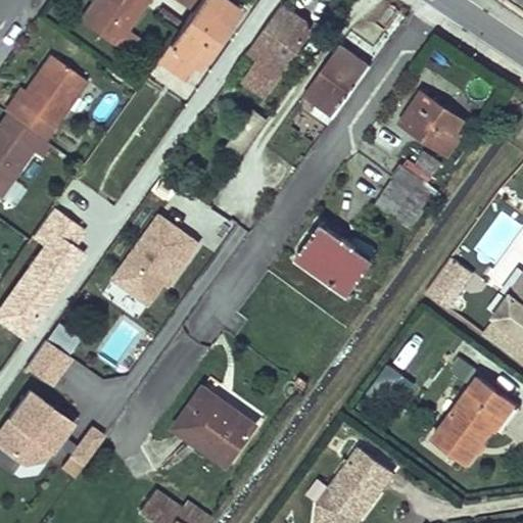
[(90,0),(77,19),(114,46),(126,29),(147,0),(90,0)]
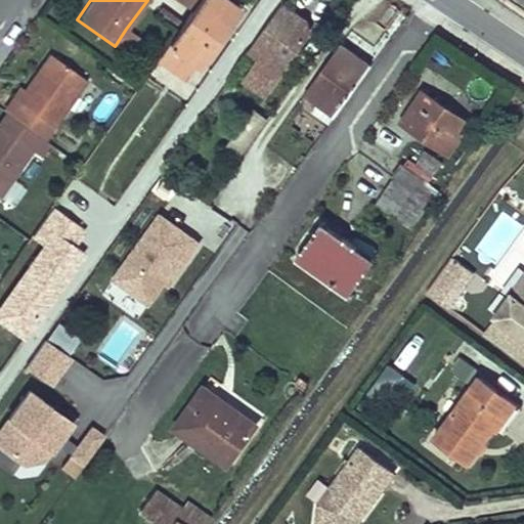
[(161,53),(155,61),(184,82),(235,10),(221,0),(198,0),(190,11),(183,23),(161,53)]
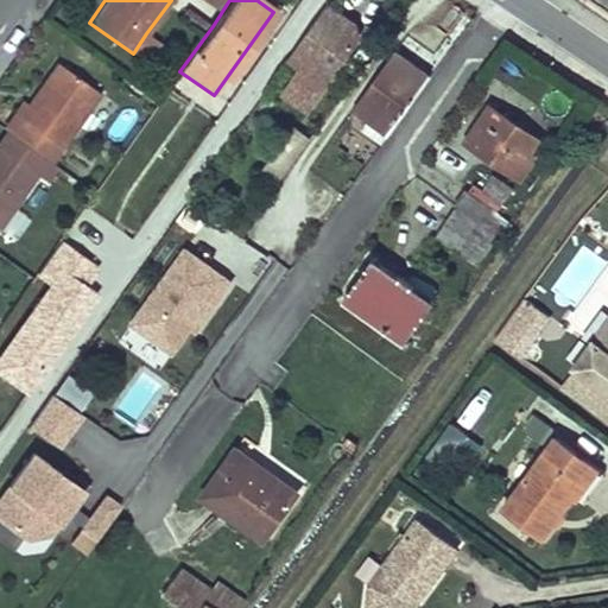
[(328,6),(289,61),(303,71),(296,82),(317,97),(339,68),(324,58),(349,23),(328,6)]
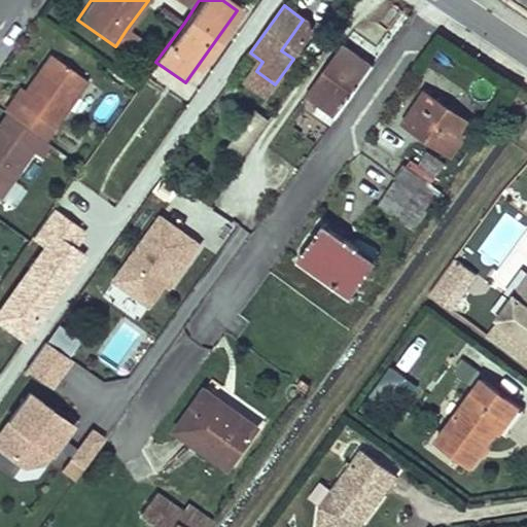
[(127,29),(115,46),(126,54),(138,38),(127,29)]
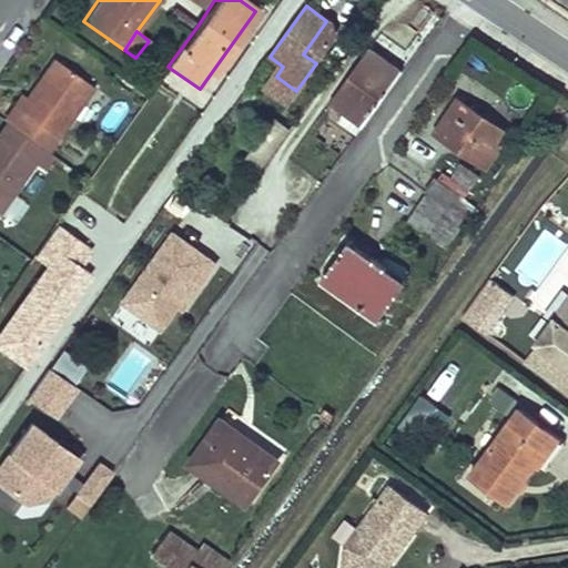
[(345,113),(363,127),(384,99),(402,74),(369,50),(331,103),(345,113)]
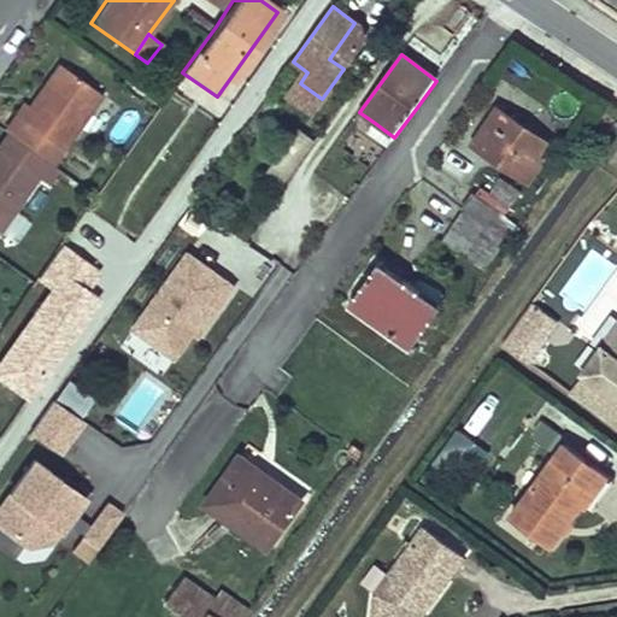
[(16,117),(5,131),(10,134),(53,165),(101,95),(58,64),(36,93),(53,106),(35,130),(16,117)]
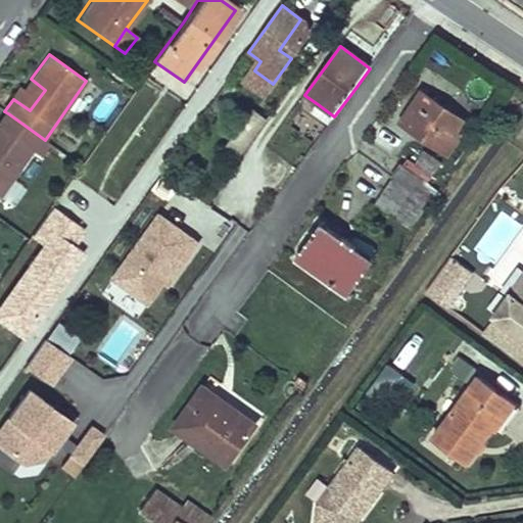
[(20,88),(13,99),(30,110),(45,90),(31,79),(24,89),(20,88)]
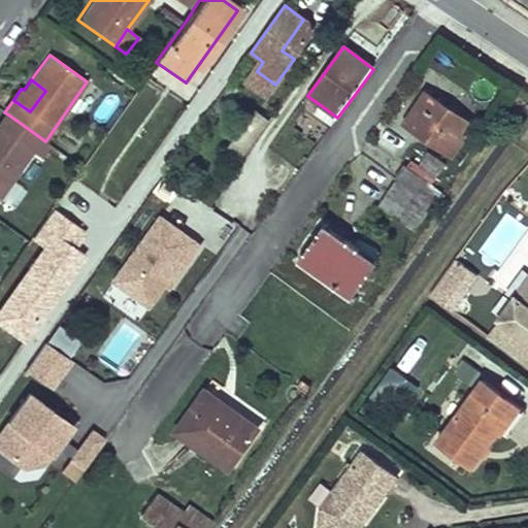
[(427,102),(423,98),(405,124),(453,156),(466,136),(460,132),(468,122),(431,96),(427,102)]
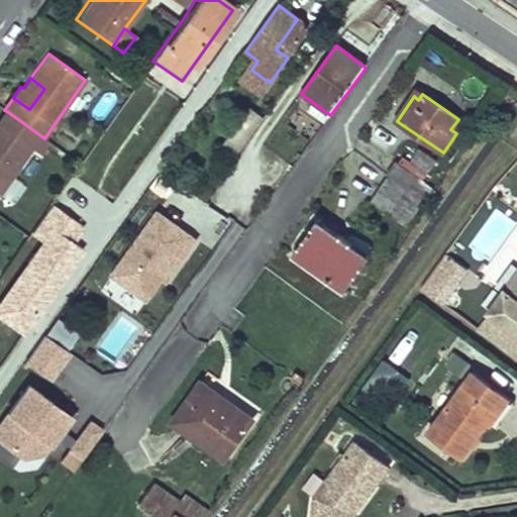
[(330,115),(314,103),(308,111),(325,124),(330,115)]
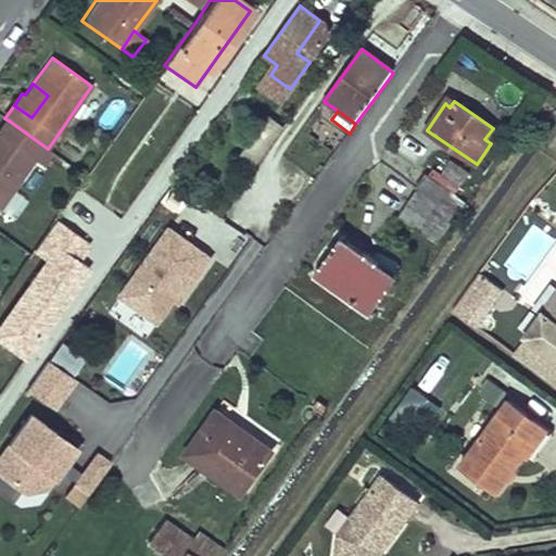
[(0,156),(0,209),(35,162),(43,168),(54,154),(48,149),(9,121),(0,130),(0,135),(10,142),(0,156)]
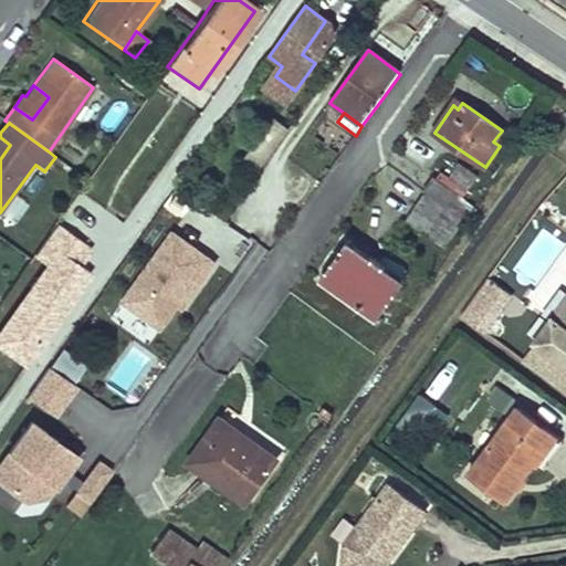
[(0,159),(10,145),(0,137),(0,159)]
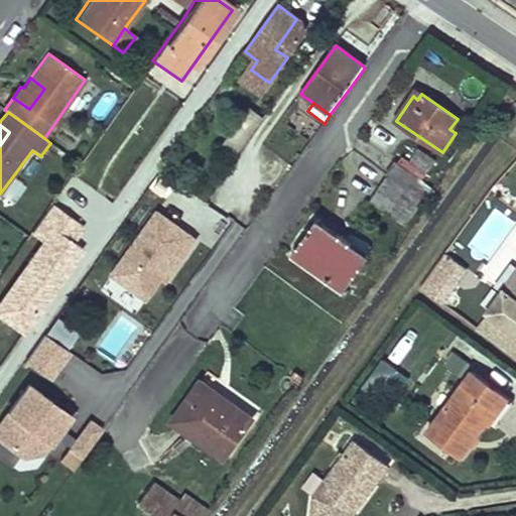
[(398,163),(389,177),(423,202),(433,188),(398,163)]
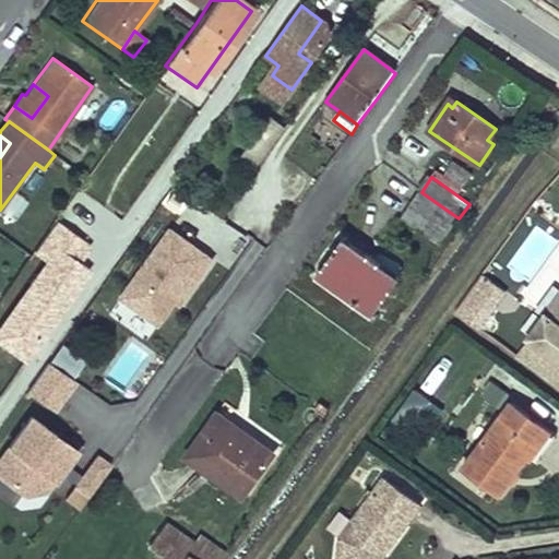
[(27,201),(14,191),(0,210),(0,211),(14,221),(27,201)]
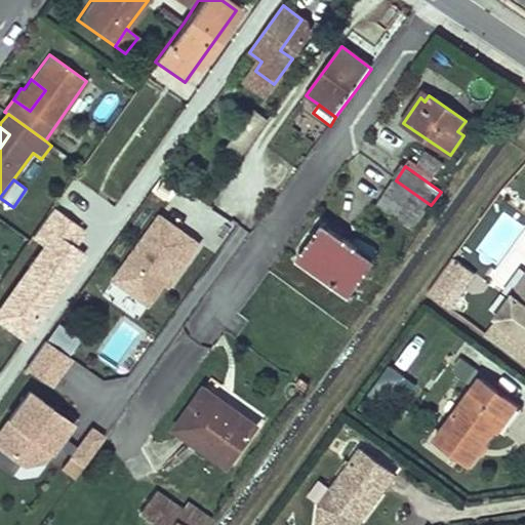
[(431,205),(396,180),(377,205),(413,230),(431,205)]
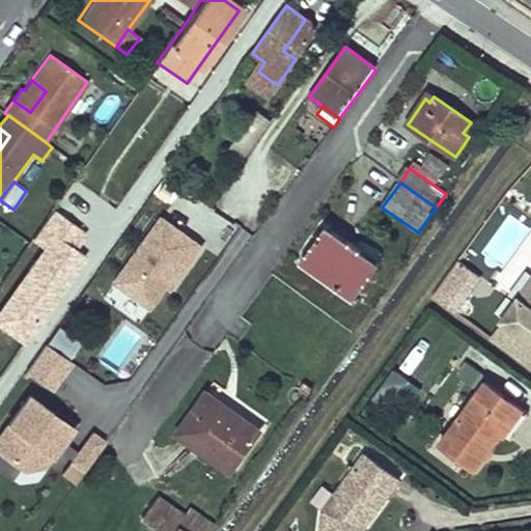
[(202,247),(163,219),(116,283),(151,308),(168,285),(173,288),(202,247)]
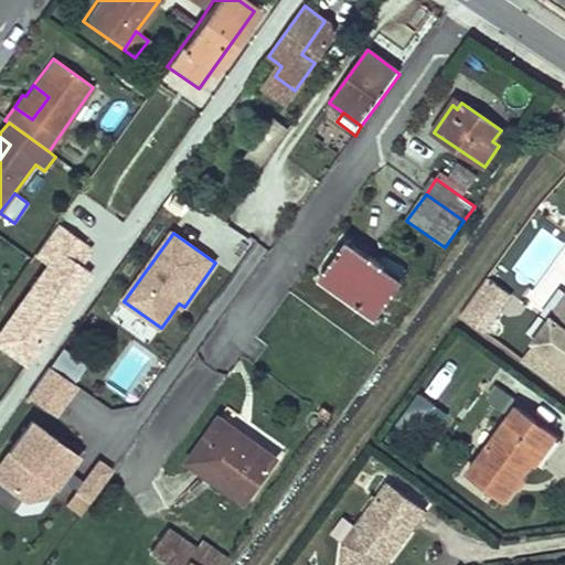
[(55,236),(40,259),(59,275),(76,251),(55,236)]
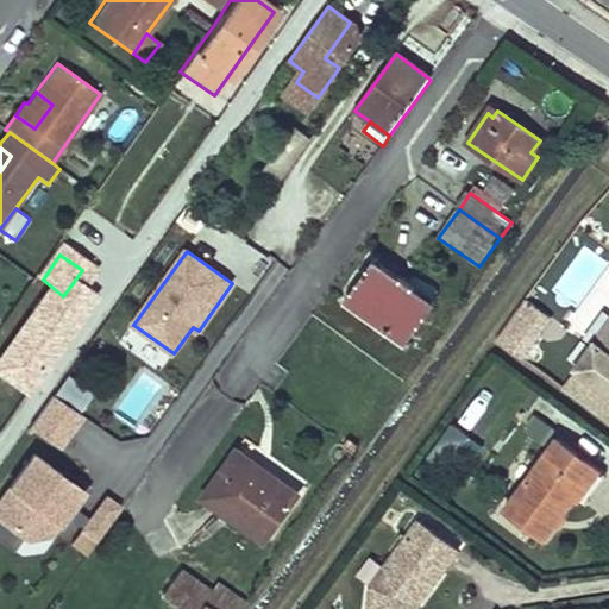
[(432,307),(412,293),(416,288),(375,258),(344,300),(405,344),(432,307)]
